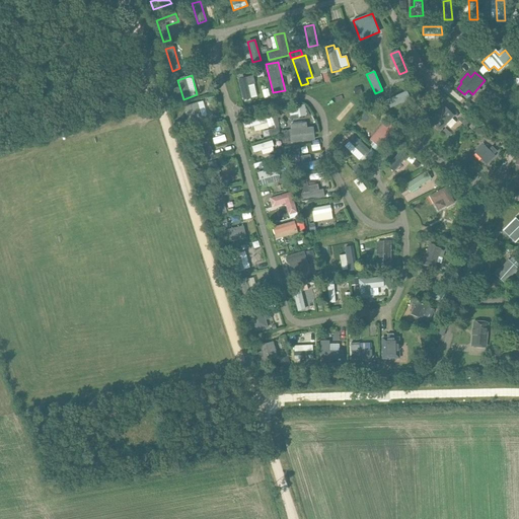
[(243,101),(251,99),(247,85),(255,83),(253,76),(237,80),(243,101)]
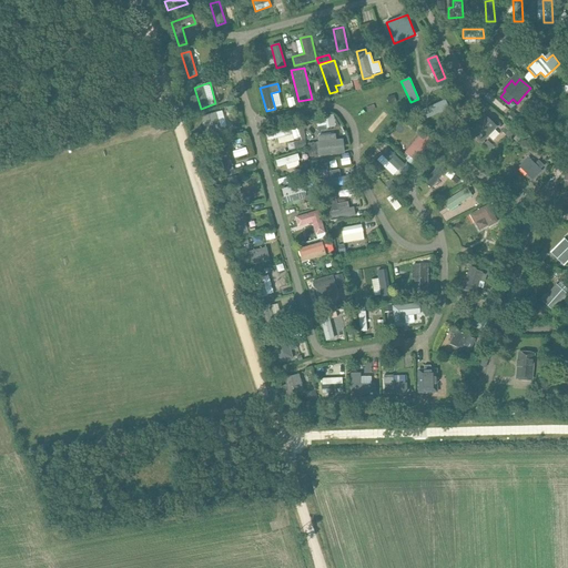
[(372,111),(373,101),(354,98),(352,108),(372,111)]
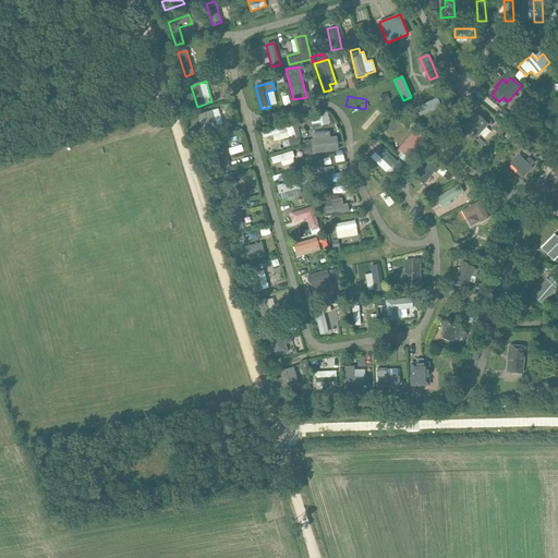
[(415,108),(420,116),(441,106),(438,98),(415,108)]
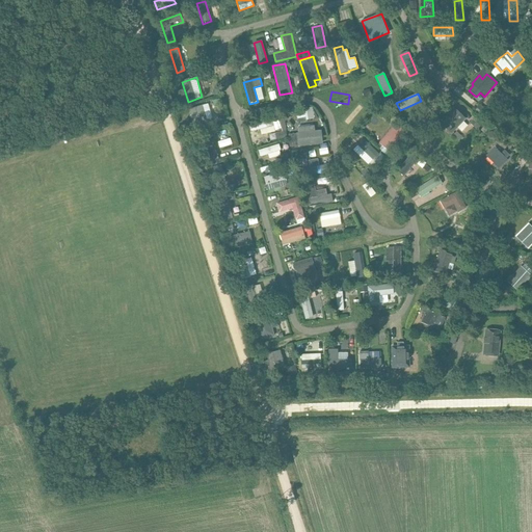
[(192,124),(212,118),(208,104),(188,109),(192,124)]
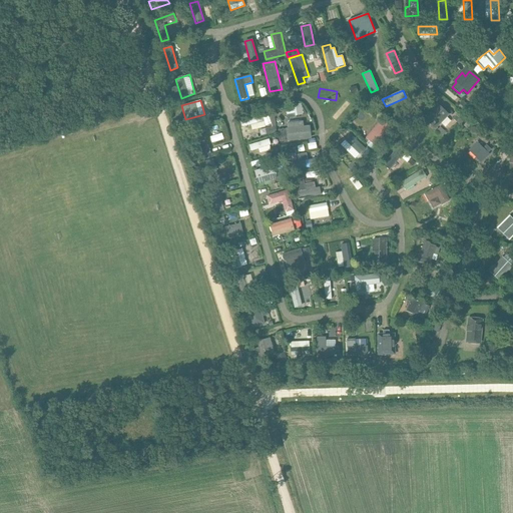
[(462,101),(457,108),(466,115),(471,110),(472,109),(462,101)]
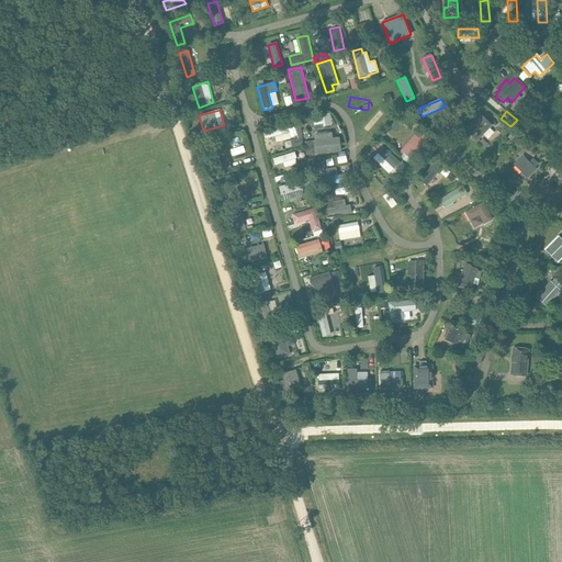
[(313,116),(314,127),(330,125),(329,114),(313,116)]
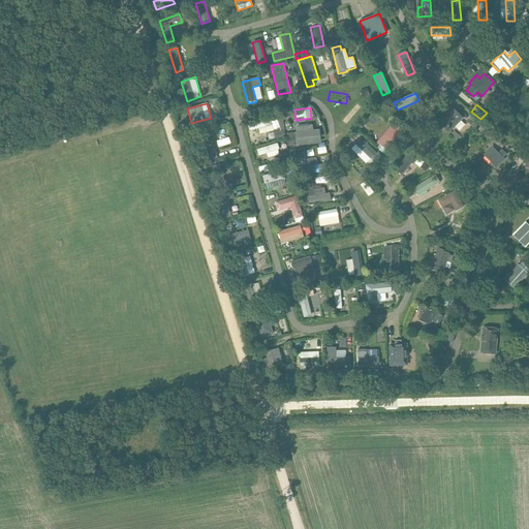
[(452,109),(438,123),(448,133),(462,119),(452,109)]
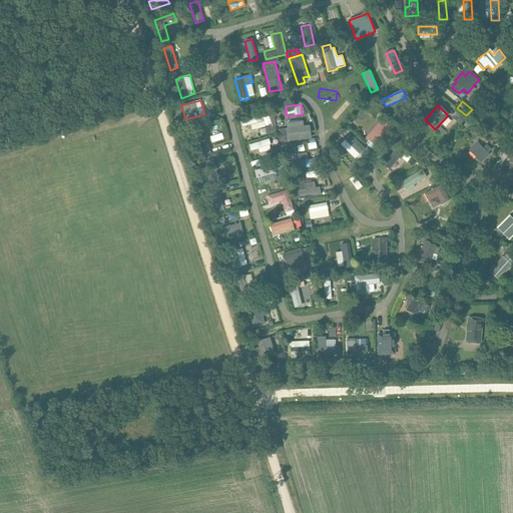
[(240,120),(242,127),(264,122),(262,115),(240,120)]
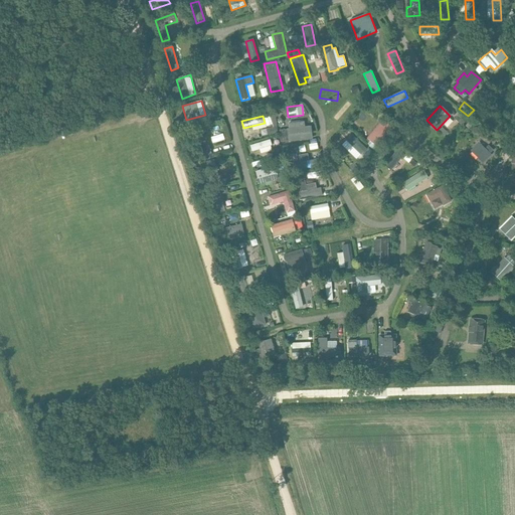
[(376,146),(391,128),(382,120),(367,138),(376,146)]
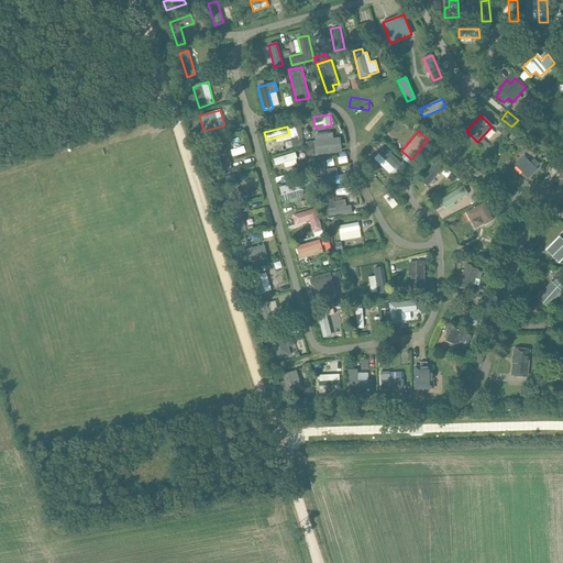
[(340,138),(333,138),(332,132),(316,134),(316,140),(306,141),(307,155),(341,152),(340,138)]
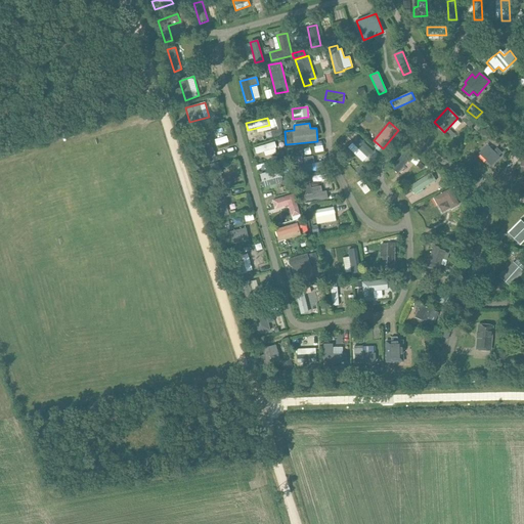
[(206,160),(215,157),(209,135),(200,138),(206,160)]
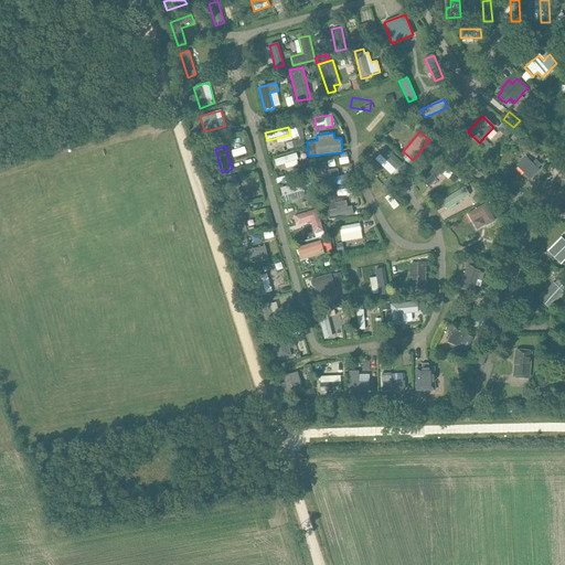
[(396,170),(402,163),(385,148),(380,153),(396,170)]
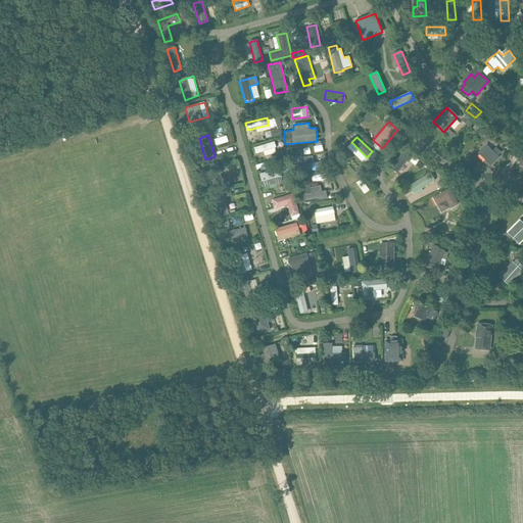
[(254,148),(256,154),(276,148),(274,142),(254,148)]
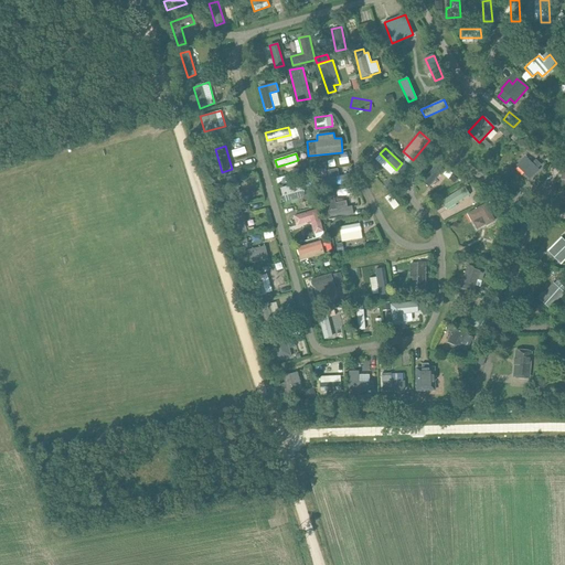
[(530,179),(537,170),(525,158),(518,166),(530,179)]
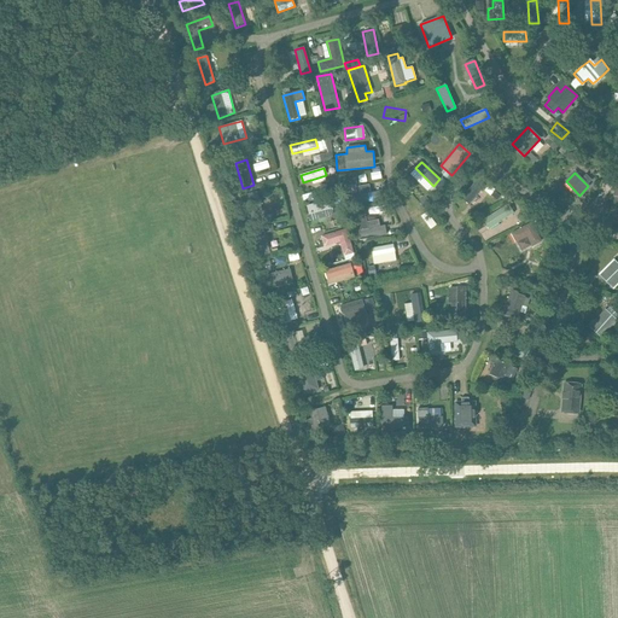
[(607,174),(605,179),(613,184),(616,179),(607,174)]
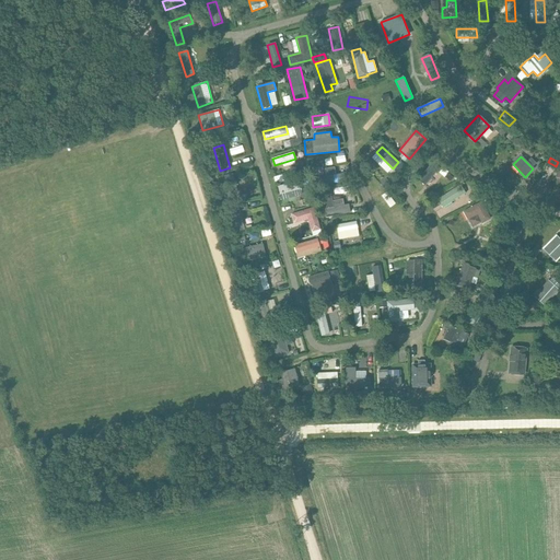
[(445,173),(432,162),(418,179),(426,186),(432,177),(438,182),(445,173)]
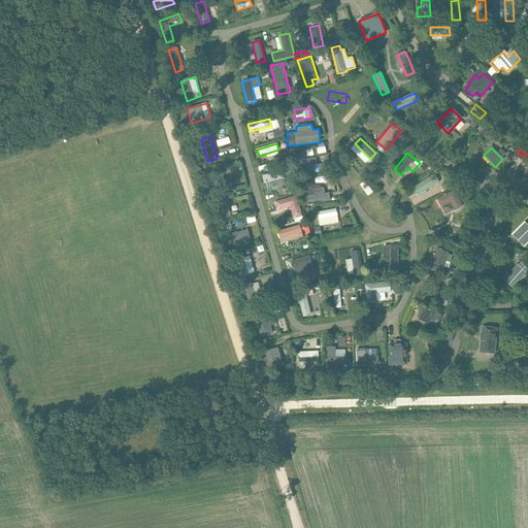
[(323,163),(317,164),(315,157),(306,159),(307,166),(301,167),(303,175),(324,171),(323,163)]
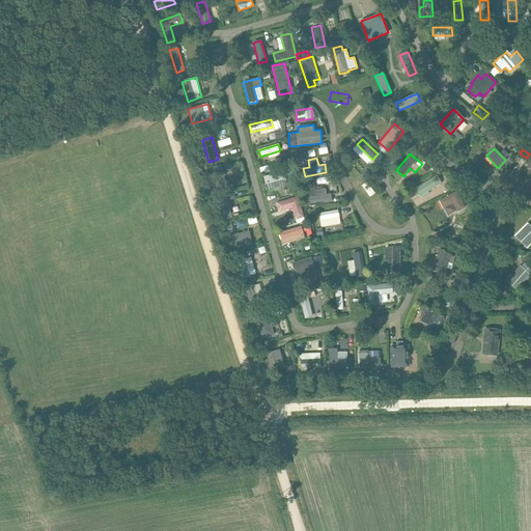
[(218,190),(227,187),(220,166),(212,169),(218,190)]
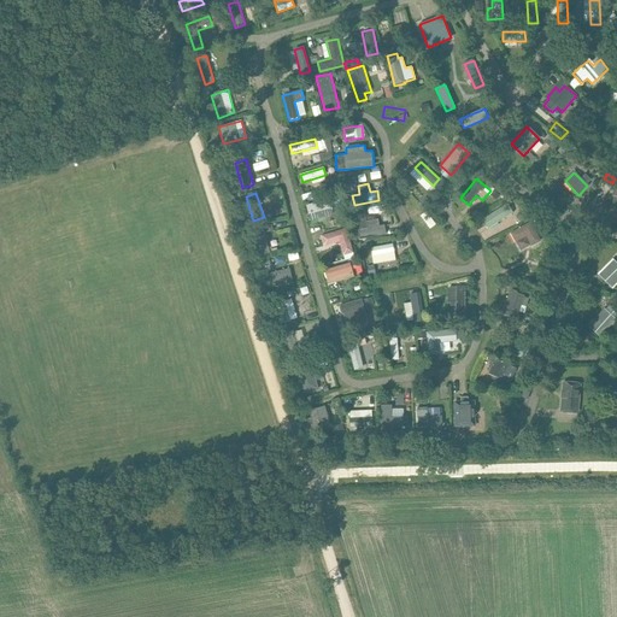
[(333,215),(329,200),(306,206),(310,221),(333,215)]
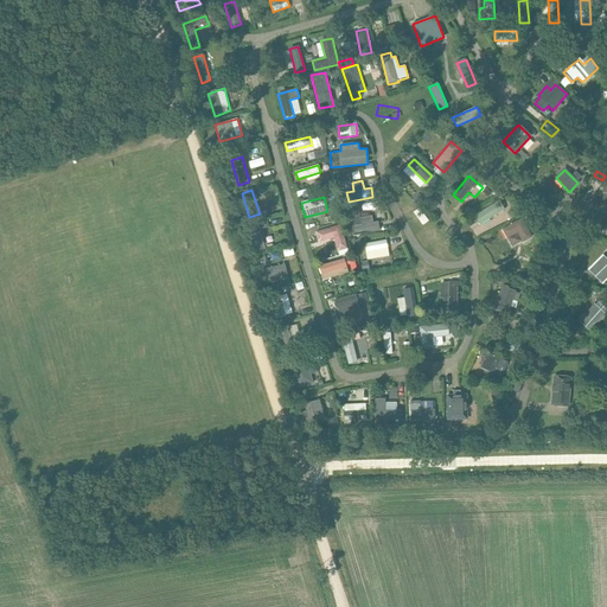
[(504,210),(499,202),(474,217),(480,225),(504,210)]
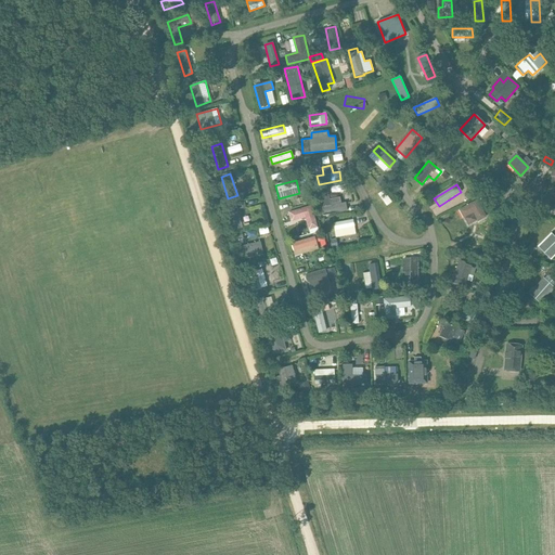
[(330,197),(320,198),(323,217),(347,211),(346,204),(331,206),(330,197)]
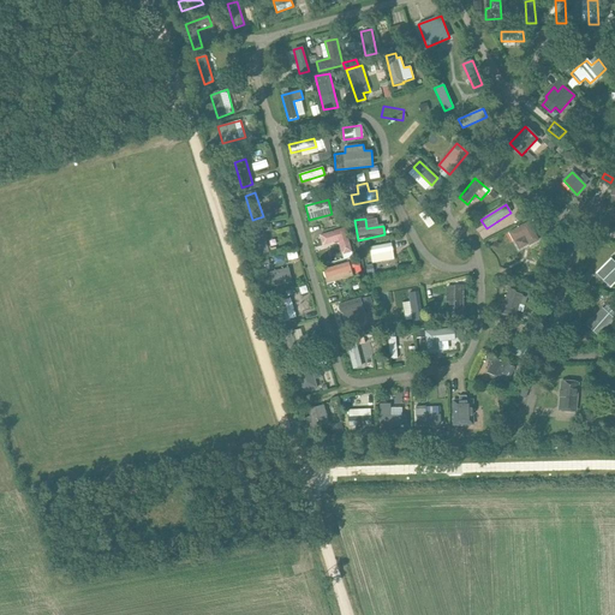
[(529,222),(508,233),(513,242),(514,240),(519,250),(529,244),(530,245),(538,240),(529,222)]
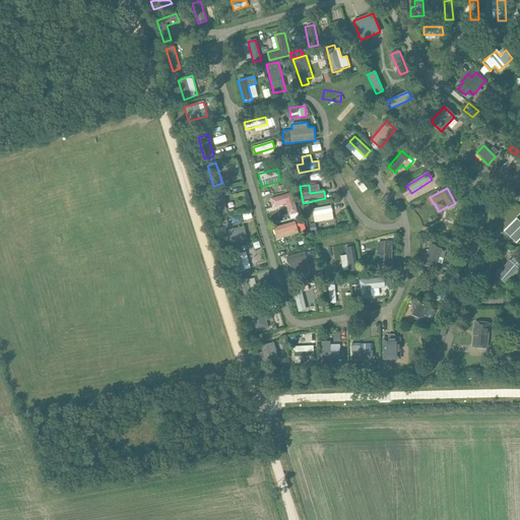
[(220,215),(228,213),(221,191),(214,193),(220,215)]
